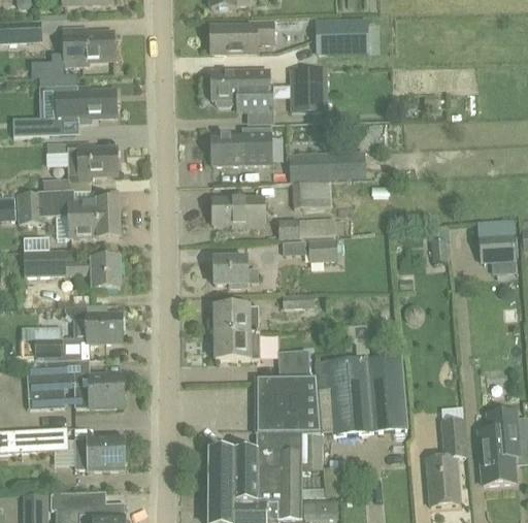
[(317,55),(368,53),(367,19),(362,19),(316,21),(317,55)]
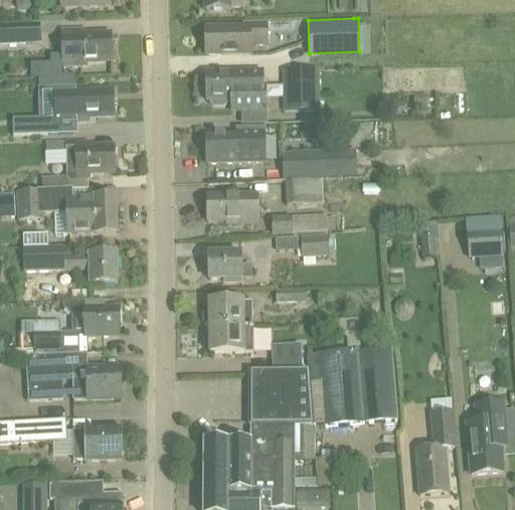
[(0,41),(39,39),(40,33),(40,19),(14,21),(0,22),(0,41)]
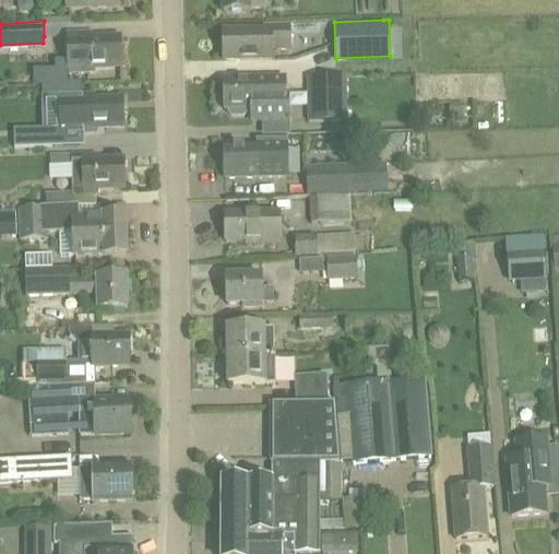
[(289,46),(289,30),(289,22),(265,22),(265,27),(224,27),(225,56),(271,56),(271,46),(289,46)]
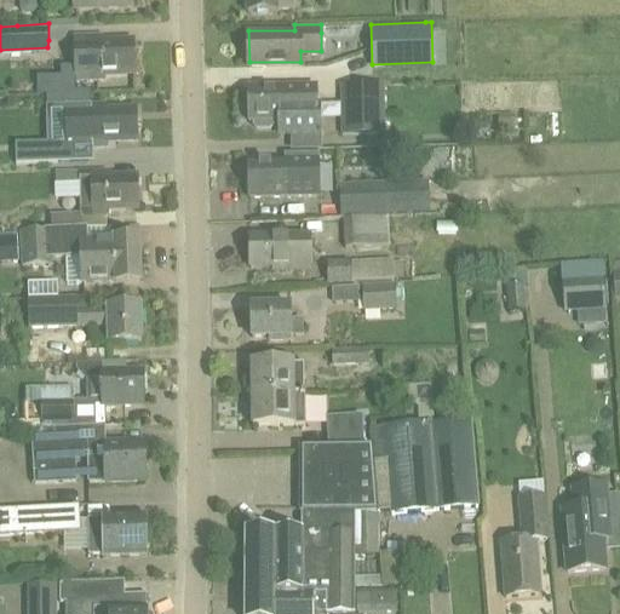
[(76,75),(110,74),(110,70),(135,69),(133,36),(103,39),(103,32),(86,33),(87,44),(75,45),(76,75)]
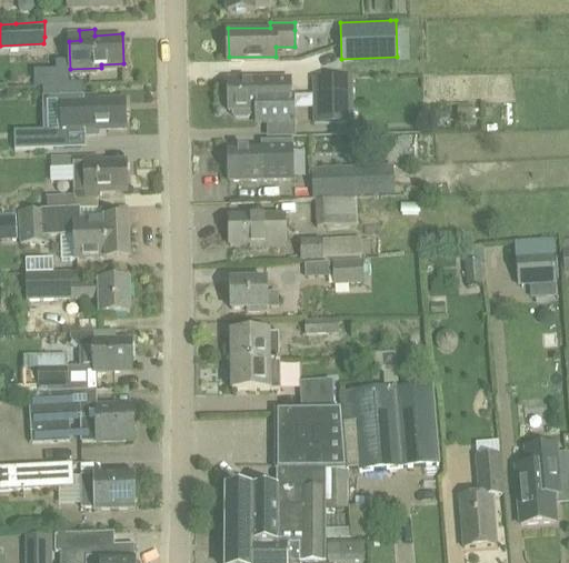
[(467,61),(463,29),(427,33),(430,66),(467,61)]
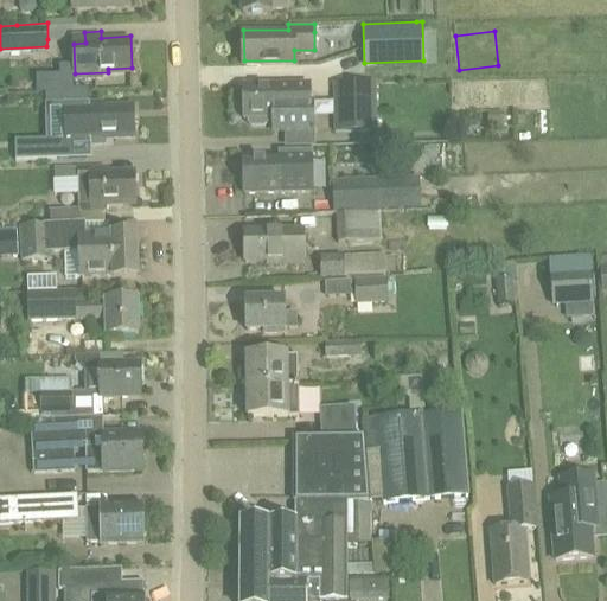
[(333,96),(376,96),(376,78),(333,80),(333,96)]
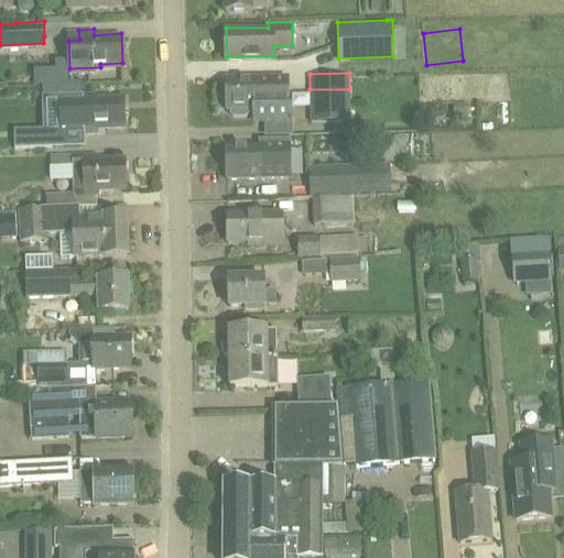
[(285,90),(284,74),(226,75),(227,90),(285,90)]
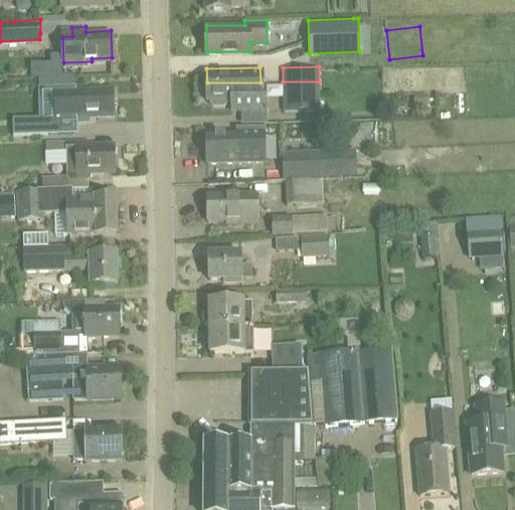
[(55,119),(76,119),(89,118),(88,113),(113,112),(112,86),(87,87),(87,81),(74,82),(73,74),(64,74),(37,75),(39,119),(47,119),(47,120),(55,119)]
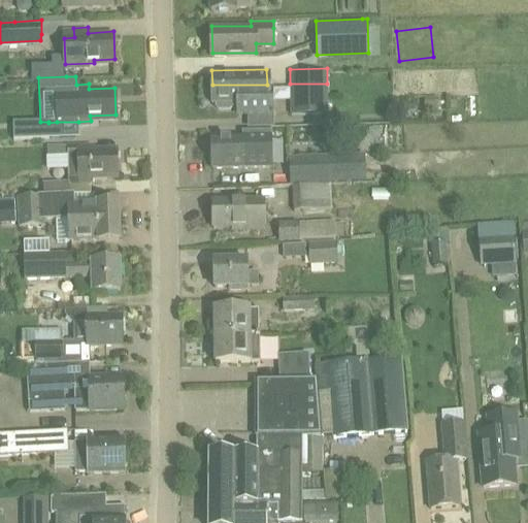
[(327,98),(327,84),(290,84),(290,99),(290,110),(326,110),(327,98)]
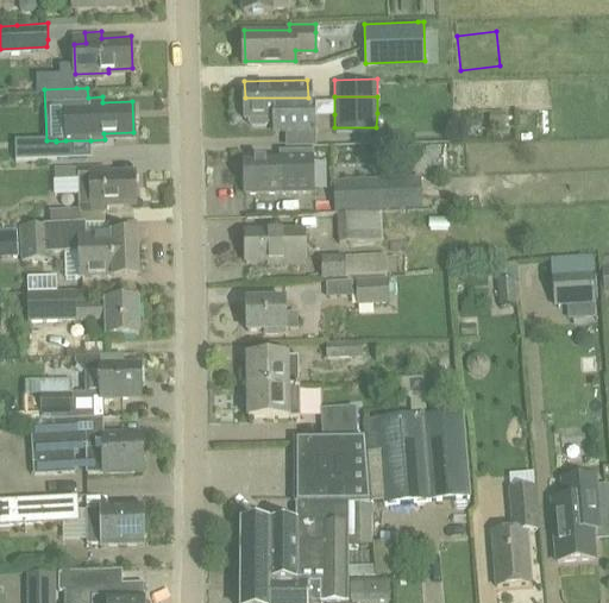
[(308,98),(245,98),(245,115),(250,115),(250,123),(269,123),(269,115),(275,115),(275,125),(287,124),(292,129),(315,129),(314,98),(308,98)]
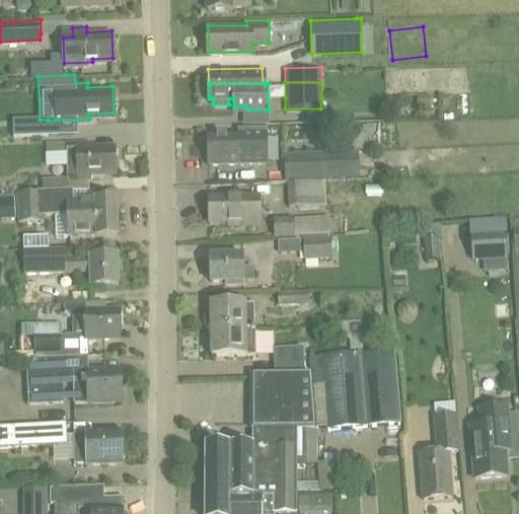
[(417,94),(418,107),(430,107),(430,94),(417,94)]
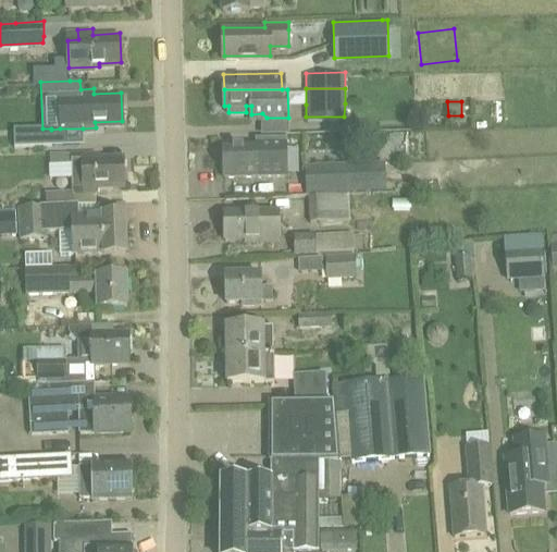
[(51,130),(51,129),(42,129),(14,130),(14,144),(52,142),(51,130)]
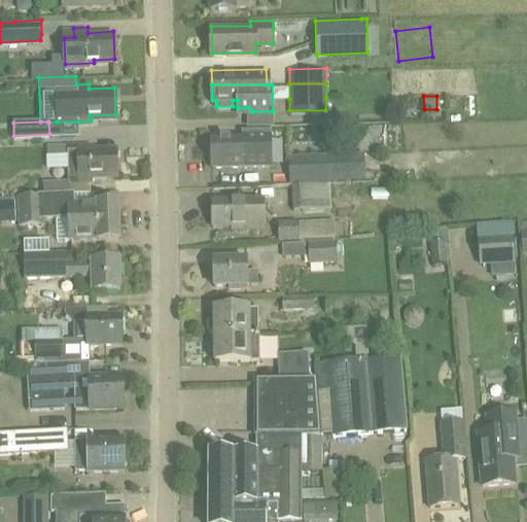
[(241,136),(212,136),(213,166),(243,165),(271,164),(270,129),(240,130),(241,136)]
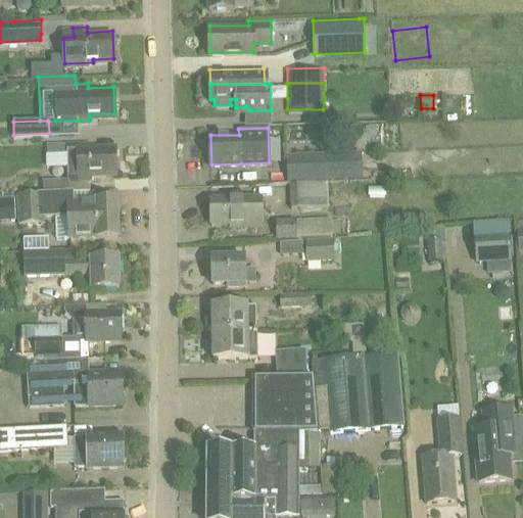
[(68,152),(68,163),(68,178),(91,178),(91,174),(116,173),(115,145),(90,145),(90,141),(47,142),(48,153),(68,152)]
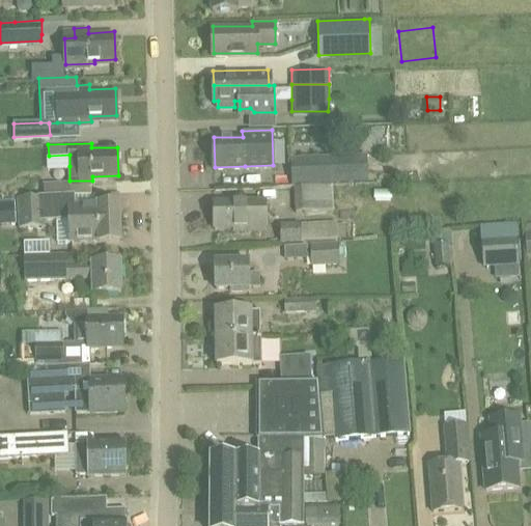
[(367,178),(366,150),(290,154),(291,182),(367,178)]
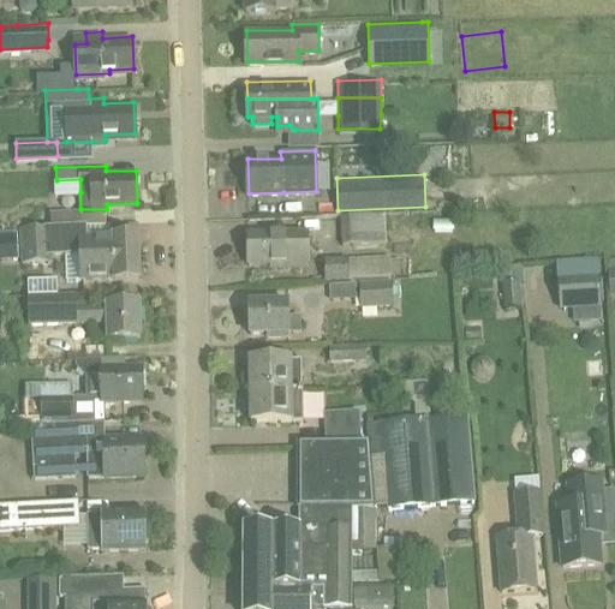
[(49,208),(49,225),(81,222),(81,216),(81,212),(81,207),(49,208)]
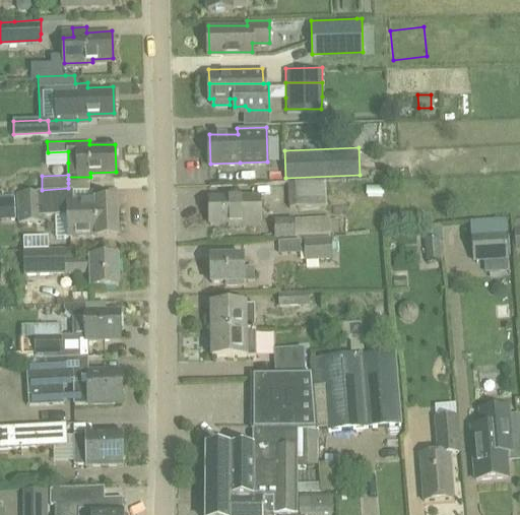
[(288,204),(326,202),(325,177),(287,180),(288,204)]
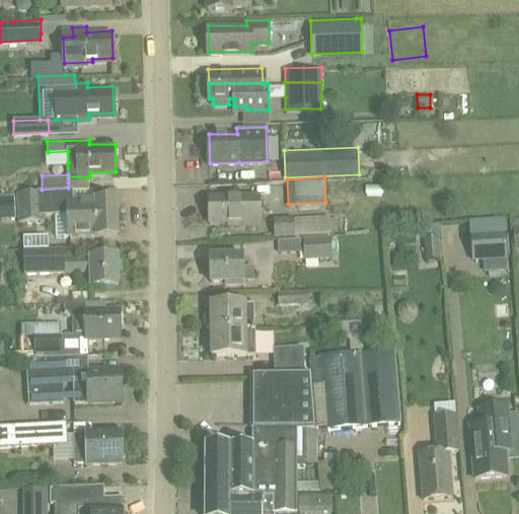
[(95,234),(118,233),(116,196),(73,198),(73,188),(70,188),(68,188),(42,190),(17,191),(19,220),(45,219),(45,214),(68,213),(69,233),(95,232),(95,234)]
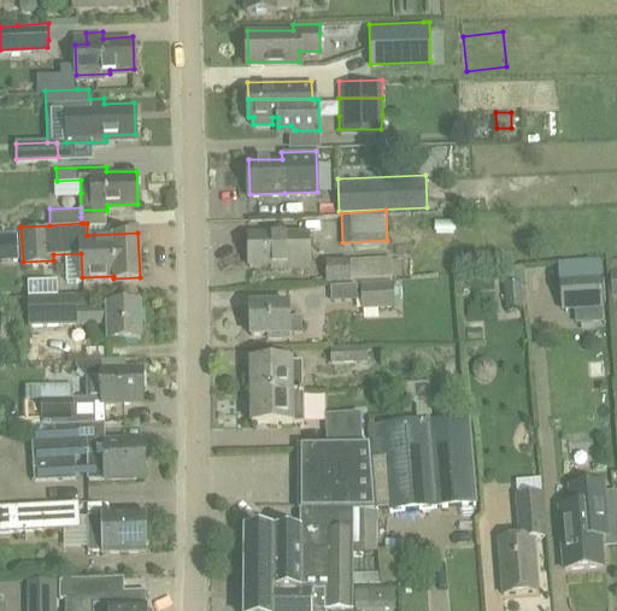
[(0,229),(0,256),(19,254),(18,229),(0,229)]
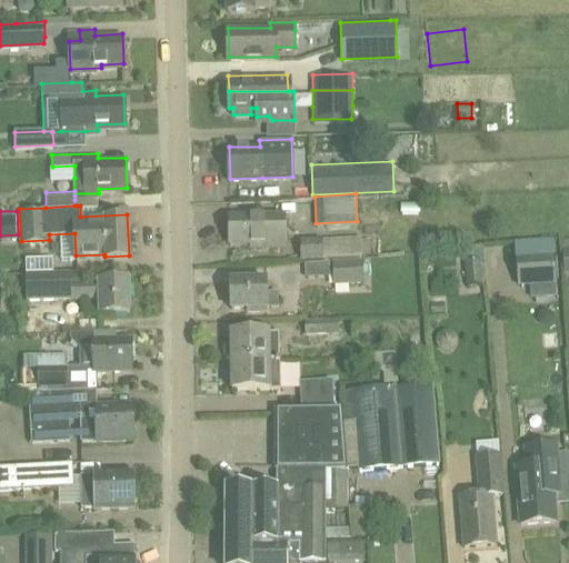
[(285,244),(283,211),(230,213),(231,245),(285,244)]
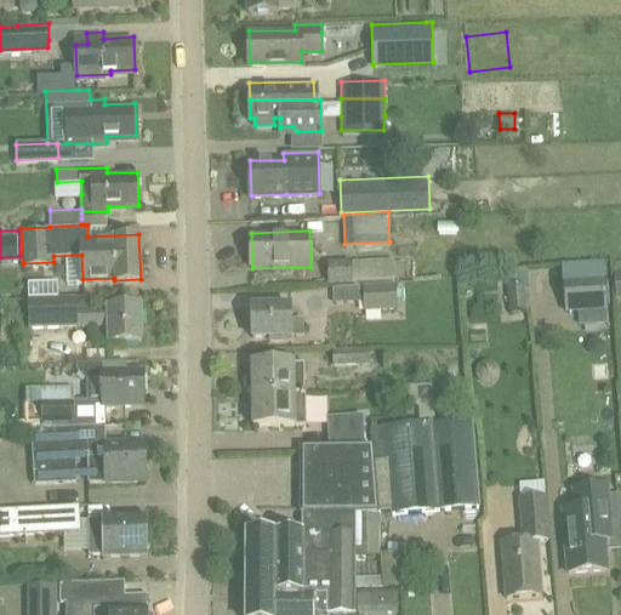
[(392,257),(393,277),(404,277),(404,256),(392,257)]
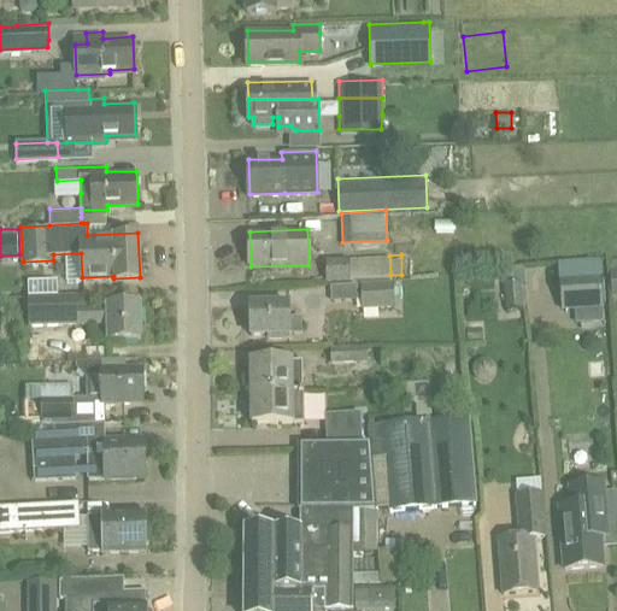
[(325,278),(351,277),(350,257),(324,258),(325,278)]
